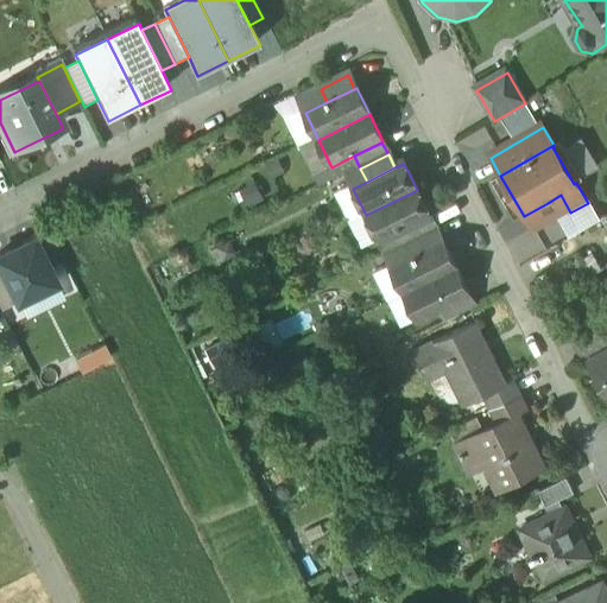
[(417,190),(366,215),(379,243),(402,232),(429,219),(430,217),(417,190)]
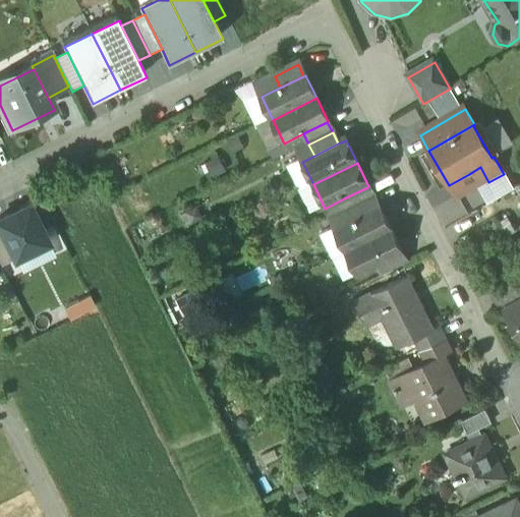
[(480,167),(469,174),(477,188),(488,182),(480,167)]
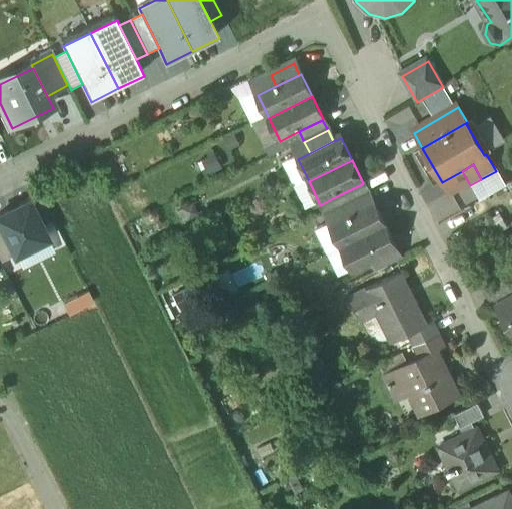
[(362,184),(339,195),(344,206),(368,194),(362,184)]
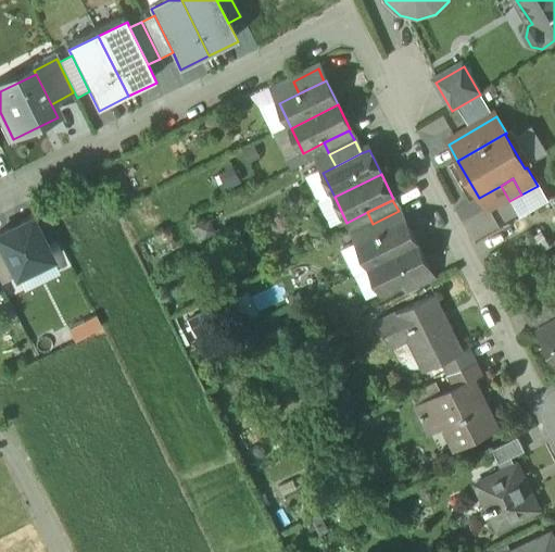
[(399,211),(373,224),(379,236),(404,223),(399,211)]
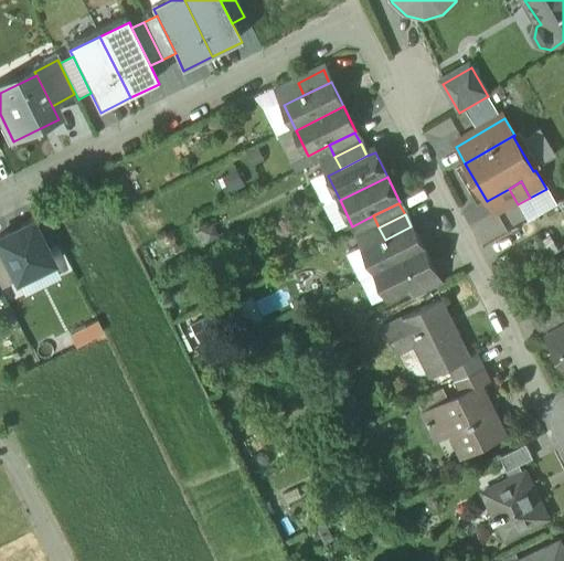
[(33,225),(0,242),(0,250),(18,285),(54,267),(33,225)]
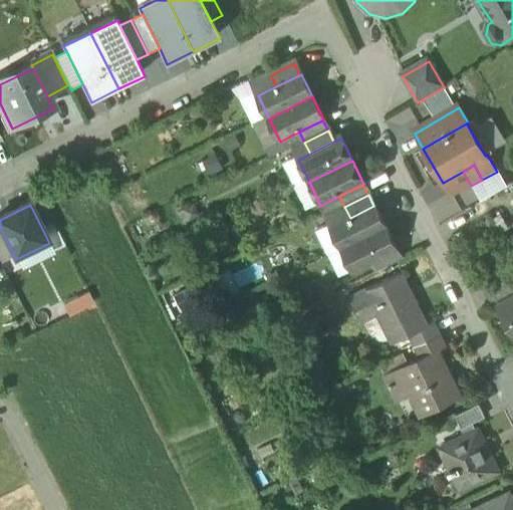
[(350,218),(332,227),(343,250),(387,228),(375,206),(373,206),(350,218)]
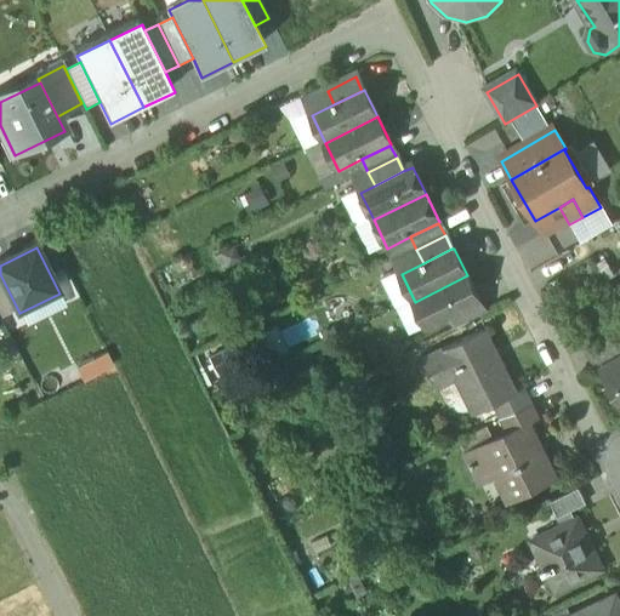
[(20,313),(0,274),(0,318),(1,321),(20,313)]
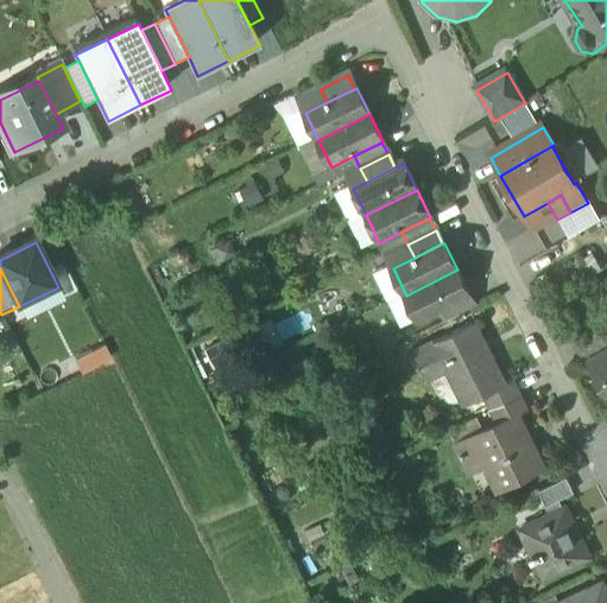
[(457,270),(406,296),(419,323),(442,312),(469,298),(470,297),(457,270)]
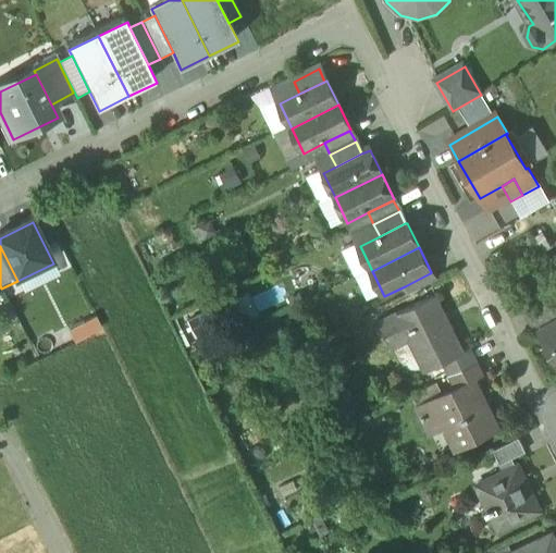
[(430,273),(405,286),(410,297),(435,284),(430,273)]
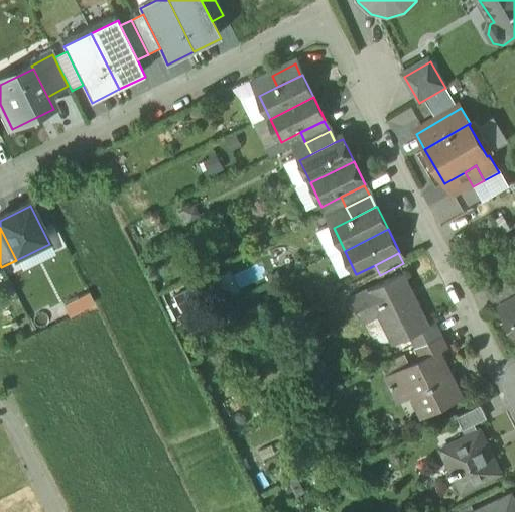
[(429,329),(403,276),(352,301),(361,321),(383,309),(392,328),(387,331),(395,347),(410,339),(429,330),(429,329)]
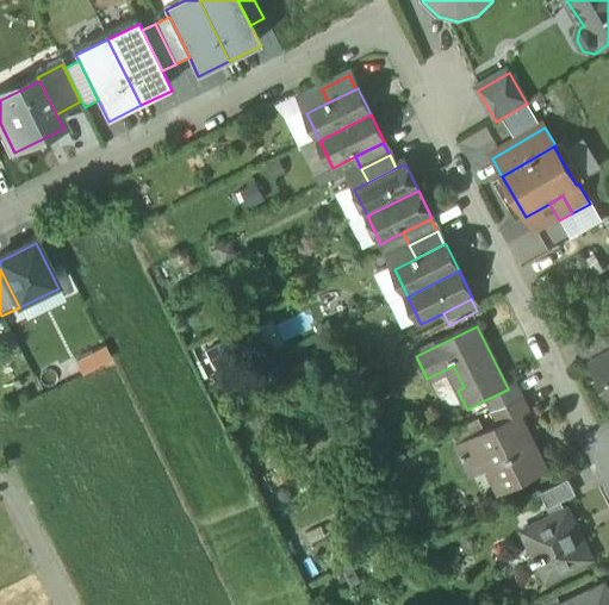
[(598,334),(575,349),(583,363),(589,360),(608,349),(598,334)]
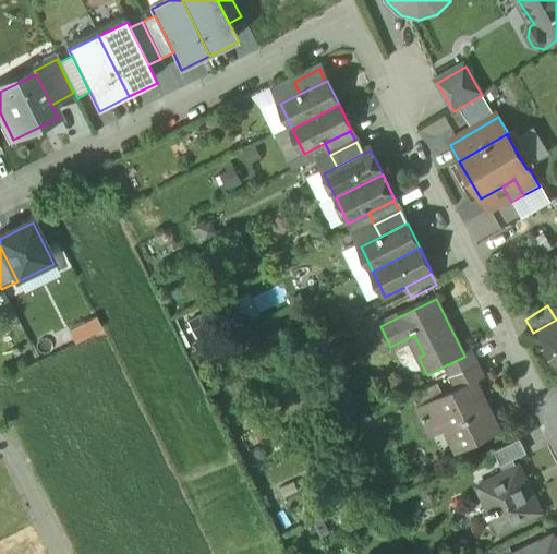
[(74,341),(103,328),(98,318),(70,332),(74,341)]
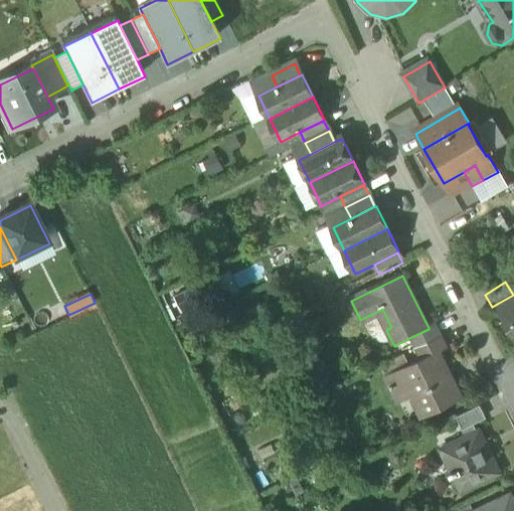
[(513,295),(497,304),(513,332),(513,295)]
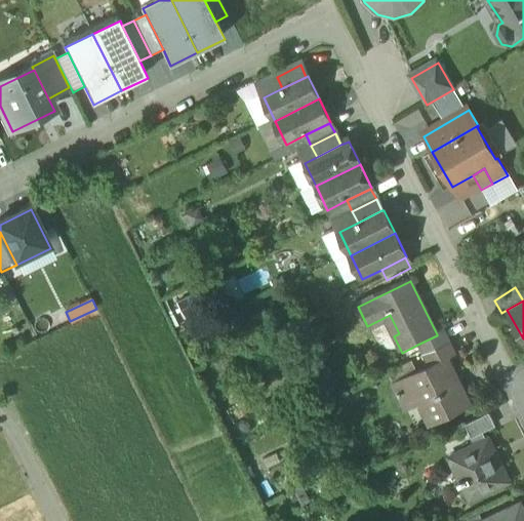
[(437,335),(417,345),(424,357),(450,345),(443,331),(437,334),(437,335)]
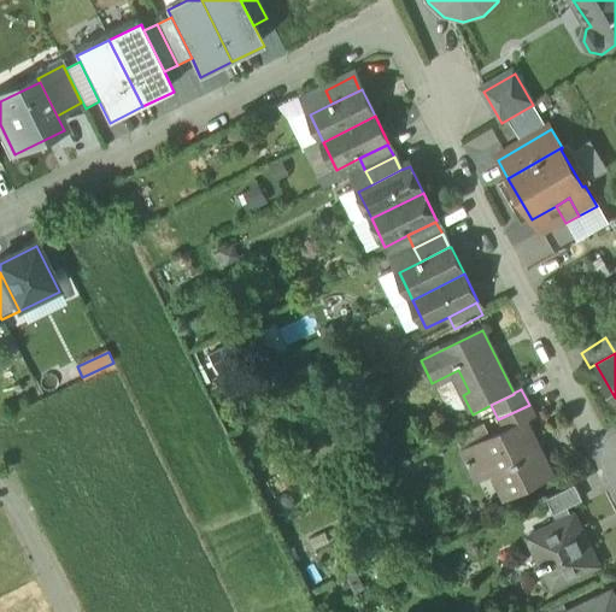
[(529,405),(498,419),(505,434),(527,423),(528,425),(538,421),(529,405)]
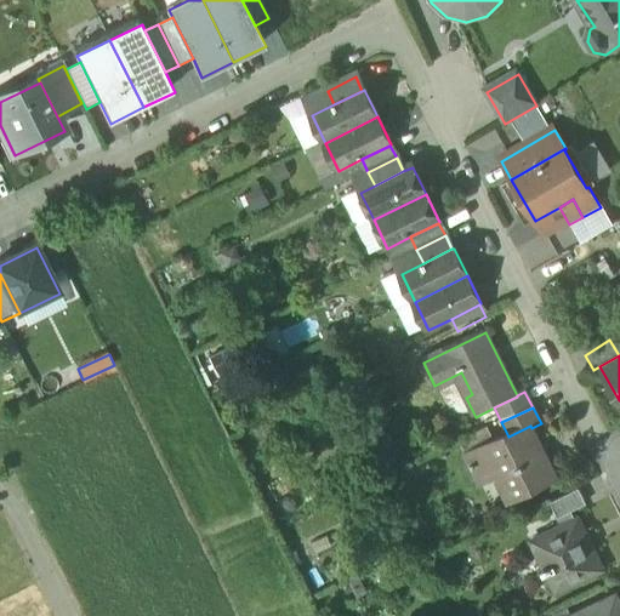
[(508,437),(465,458),(478,484),(499,474),(515,505),(558,483),(532,428),(530,426),(508,437)]
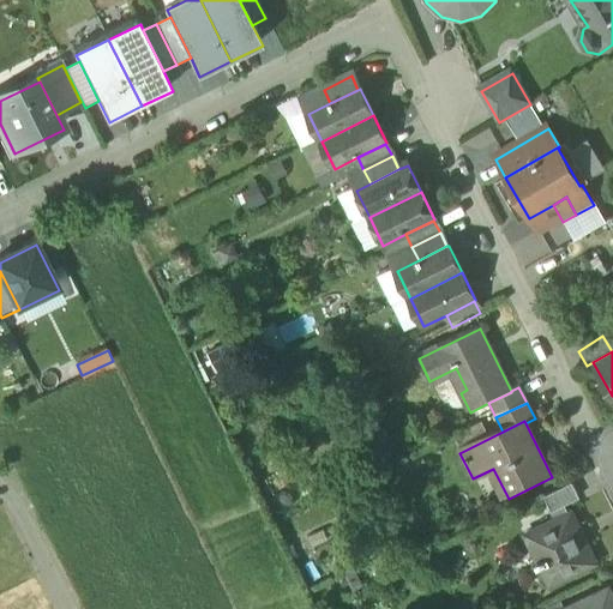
[(485,426),(454,435),(457,447),(488,436),(485,426)]
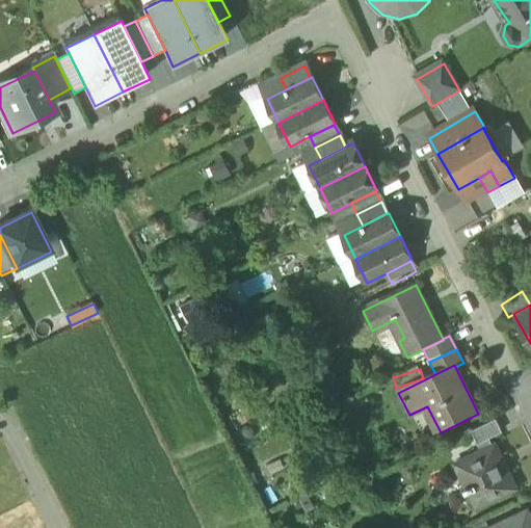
[(496,423),(472,434),(478,448),(503,437),(496,423)]
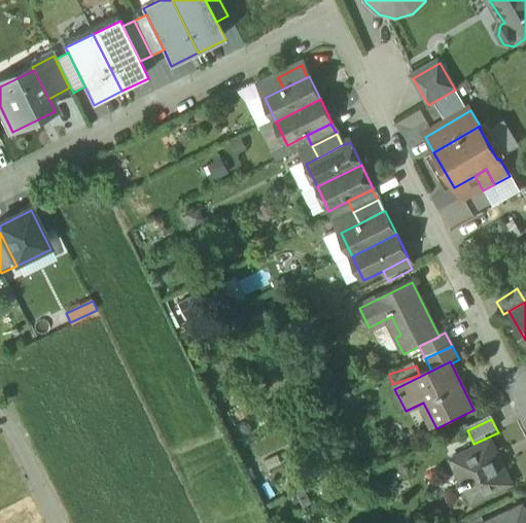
[(491,445),(452,464),(462,485),(460,486),(462,490),(464,489),(472,507),(512,487),(491,445)]
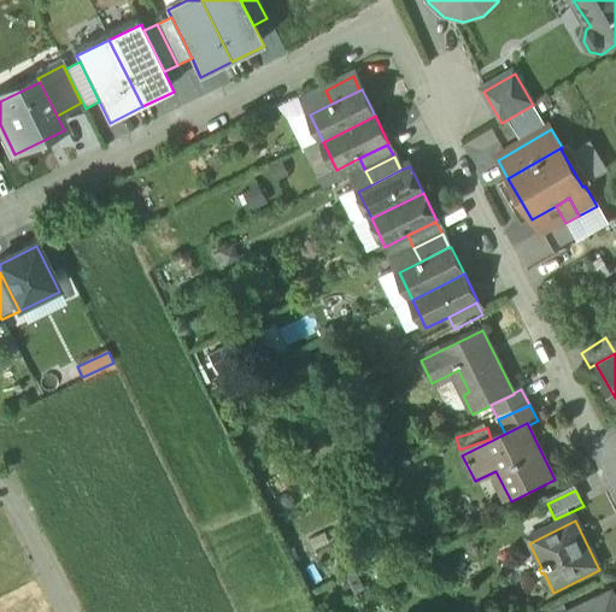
[(615,602),(612,596),(582,611),(615,611),(615,602)]
